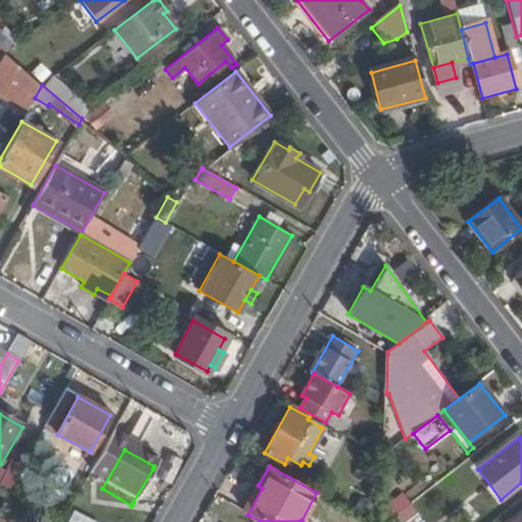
[(153,469),(133,503),(143,509),(162,474),(153,469)]
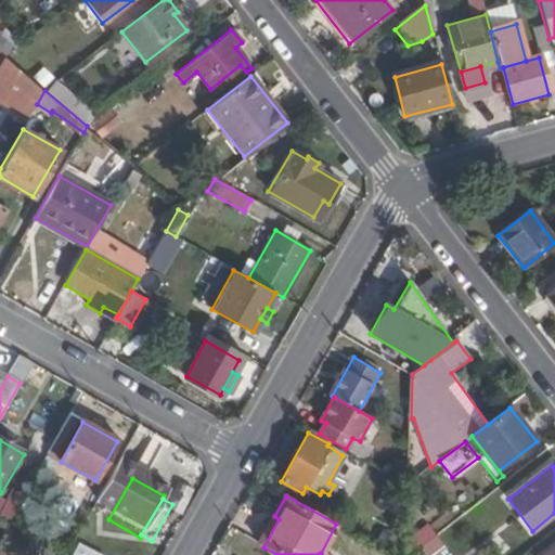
[(279,519),(274,516),(258,544),(263,547),(279,519)]
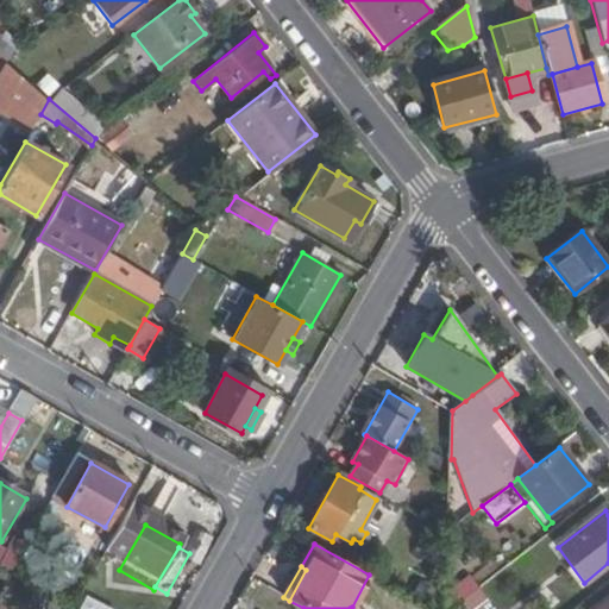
[(93,608),(107,584),(92,576),(74,608),(76,608),(93,608)]
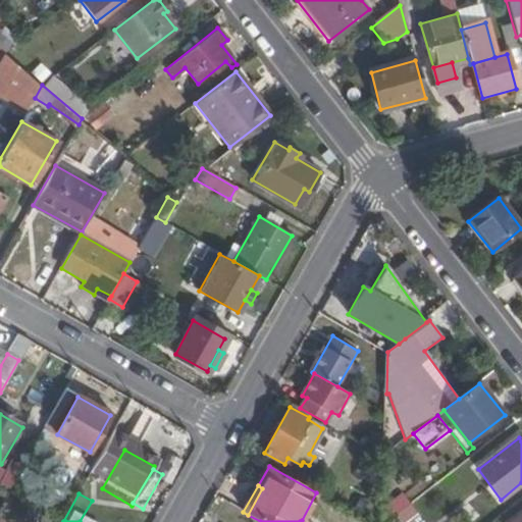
[(397,521),(408,521),(418,511),(400,493),(384,510),(397,521)]
